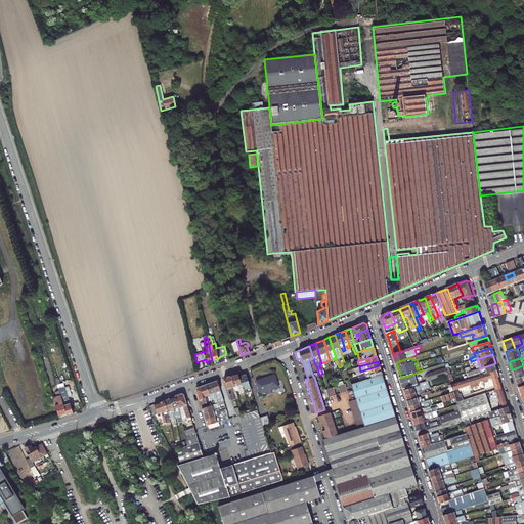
[(495,363),(481,368),(482,372),(469,376),(470,379),(491,373),(497,370),(495,363)]
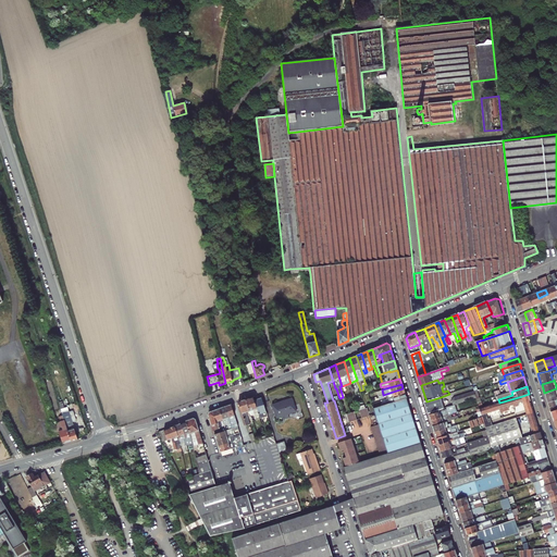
[(392,395),(392,397),(405,393),(403,388),(383,395),(384,397),(392,395)]
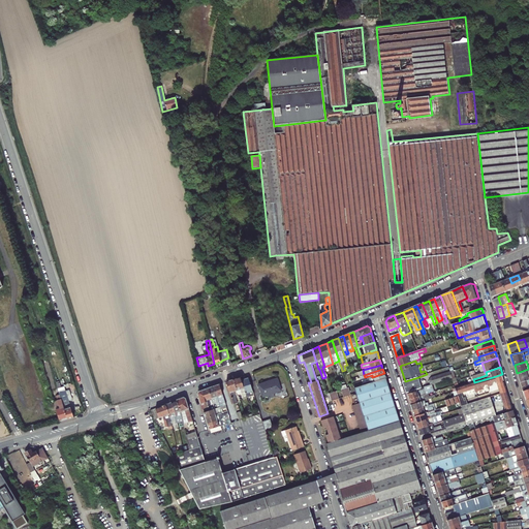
[(528,369),(517,373),(522,386),(528,383),(528,382),(528,379),(528,369)]
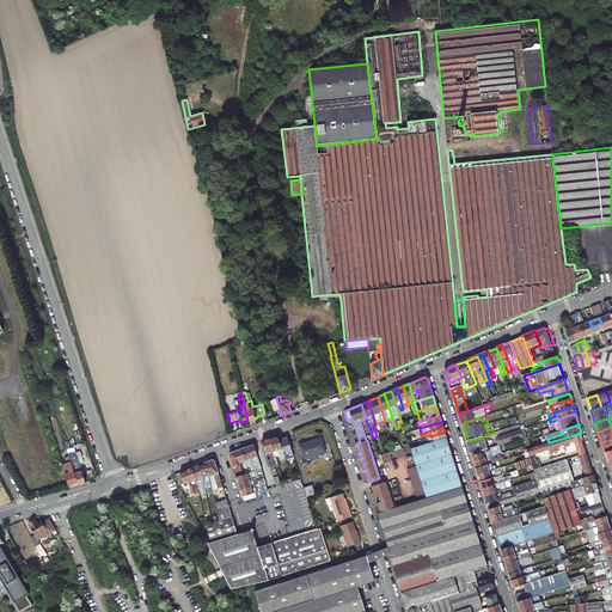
[(499,440),(500,446),(525,438),(522,429),(500,436),(499,440)]
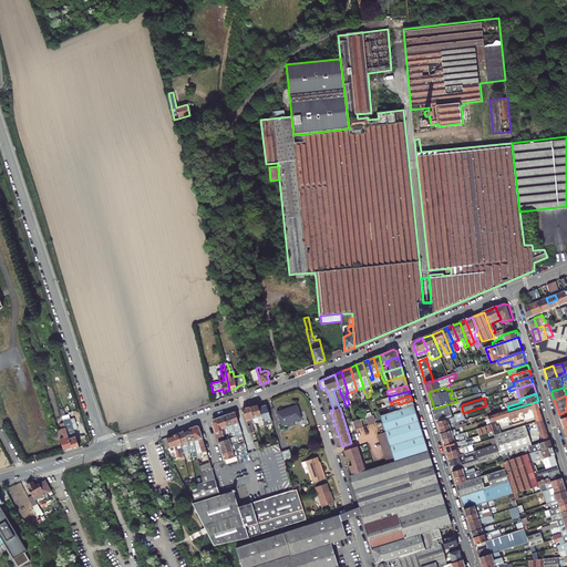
[(389,410),(389,413),(413,405),(412,400),(399,404),(393,406),(393,409),(389,410)]
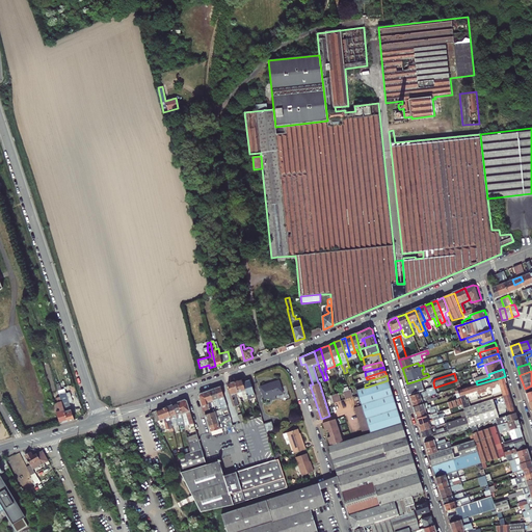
[(504,396),(511,394),(505,376),(499,378),(501,384),(504,396)]
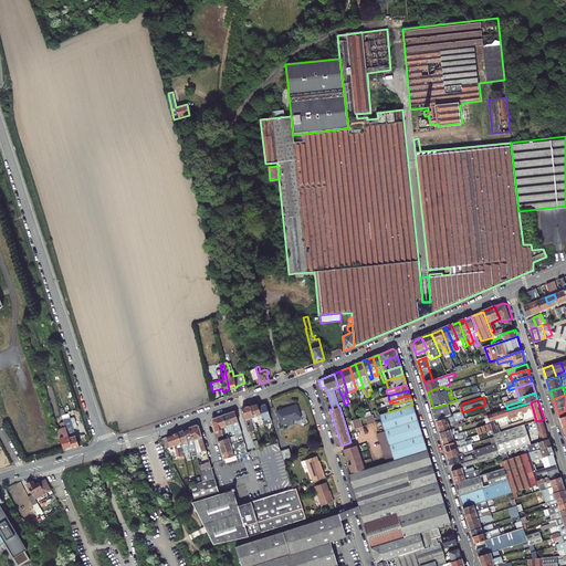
[(295,402),(275,409),(281,423),(300,416),(295,402)]
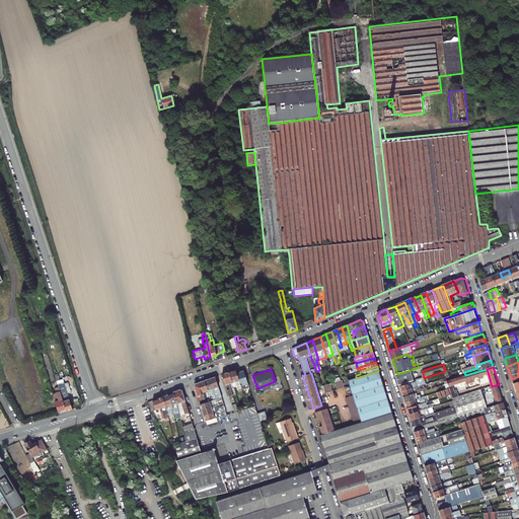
[(484,378),(484,376),(489,375),(487,369),(465,375),(467,382),(467,381),(468,384),(475,382),(474,379),(479,377),(480,379),(484,378)]
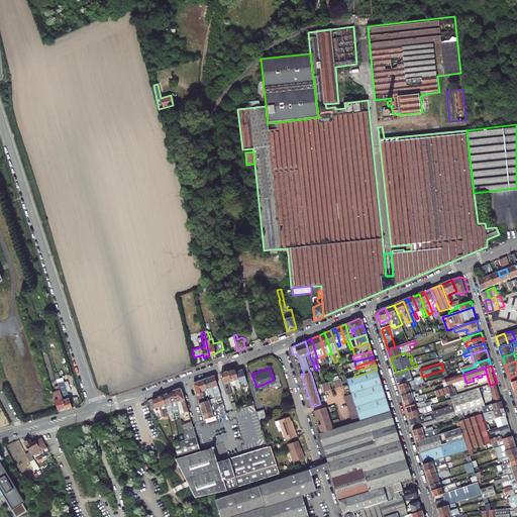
[(234,369),(227,371),(231,382),(232,385),(235,383),(237,388),(240,387),(235,372),(234,369)]
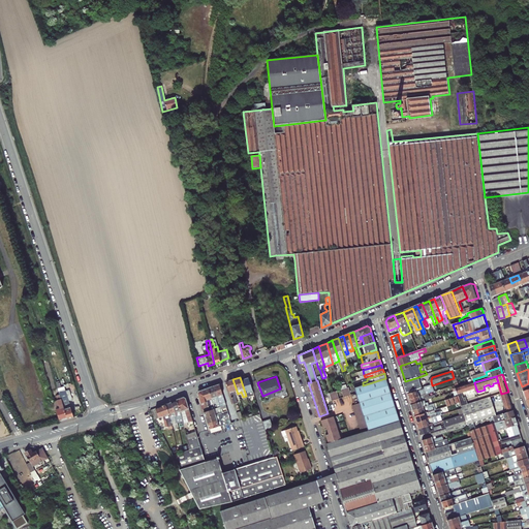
[(405,381),(408,393),(423,389),(418,377),(405,381)]
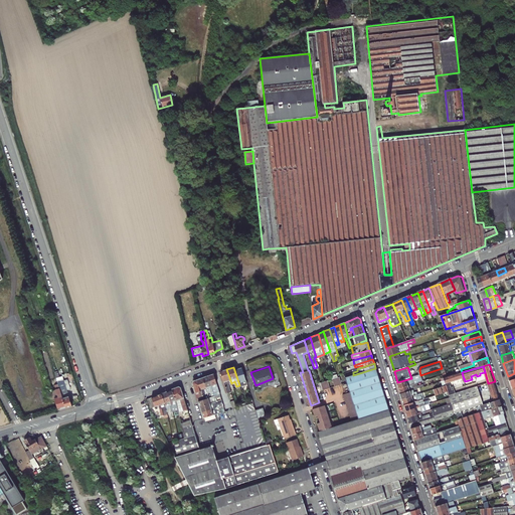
[(241,368),(234,370),(239,385),(239,386),(243,385),(242,384),(241,381),(245,380),(241,368)]
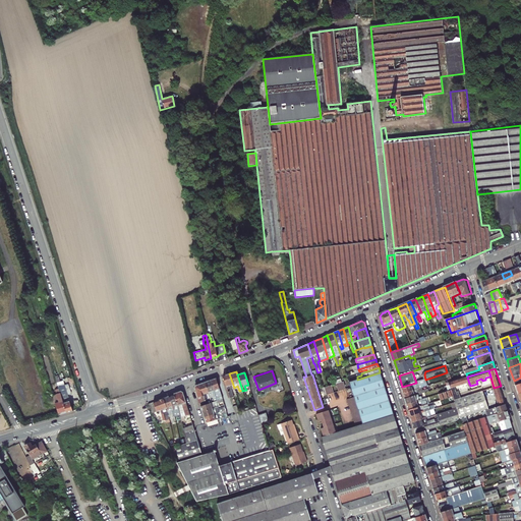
[(414,481),(380,372),(357,380),(348,382),(353,397),(362,424),(355,426),(336,432),(323,437),(321,438),(331,466),(333,472),(332,473),(346,519),(361,514),(382,508),(390,505),(386,491),(410,483),(414,481)]
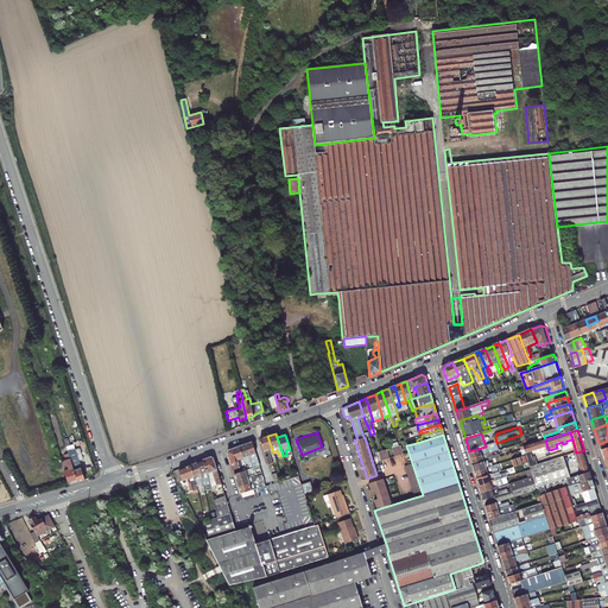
[(267,436),(260,439),(267,464),(272,463),(268,450),(272,449),(267,436)]
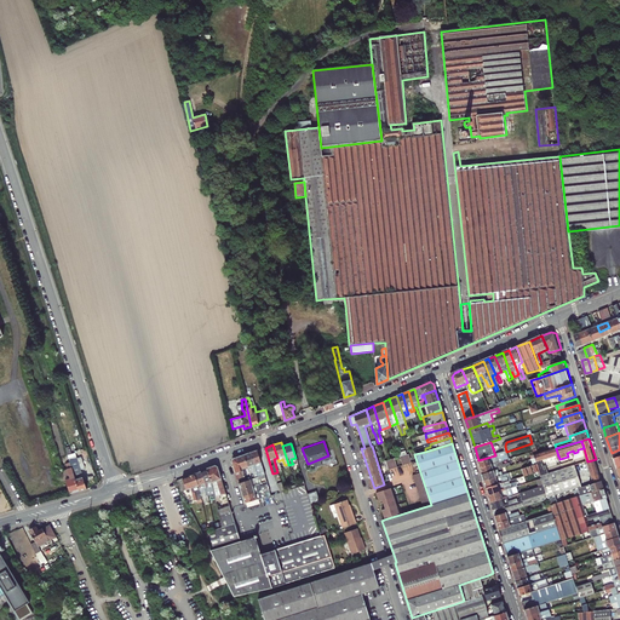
[(543,476),(550,474),(547,465),(545,466),(543,460),(558,457),(556,448),(535,455),(538,464),(540,471),(543,476)]
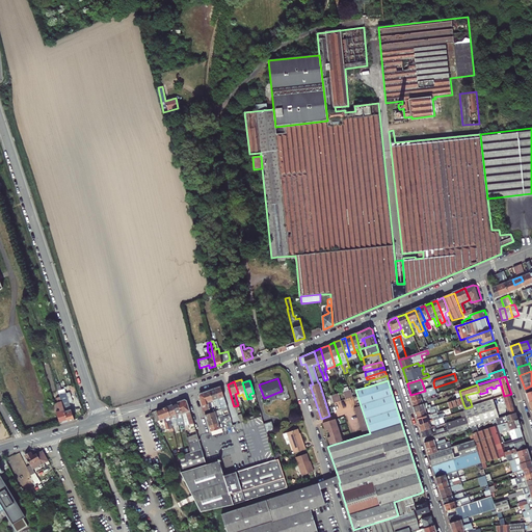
[(220,387),(215,389),(220,404),(225,403),(220,387)]
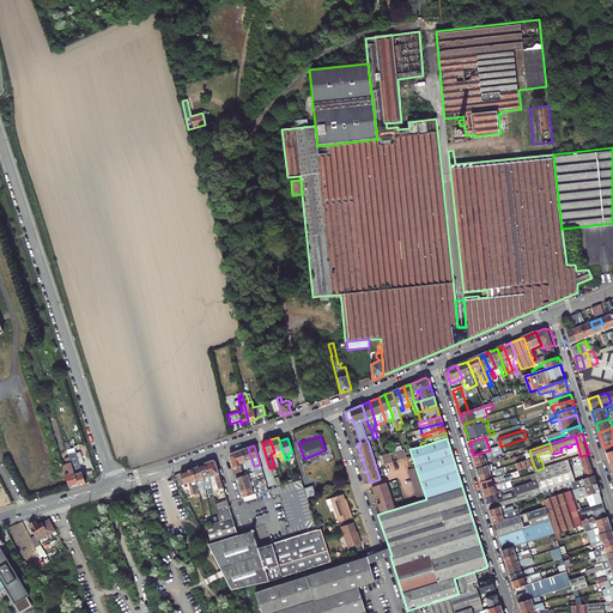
[(473,456),(475,463),(491,457),(504,454),(503,450),(502,450),(501,447),(492,449),(493,450),(473,456)]
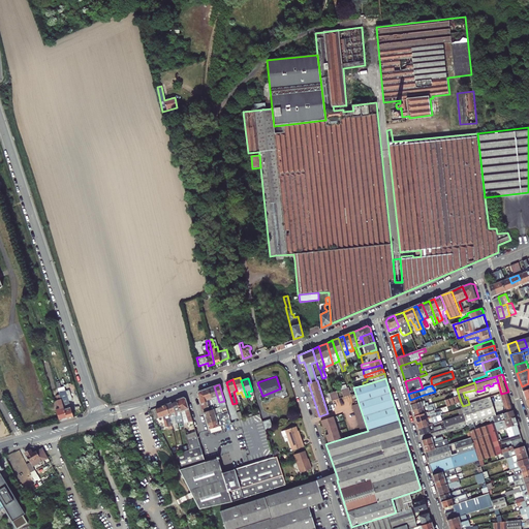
[(214,386),(208,389),(211,399),(213,404),(216,403),(217,408),(220,407),(219,402),(214,386)]
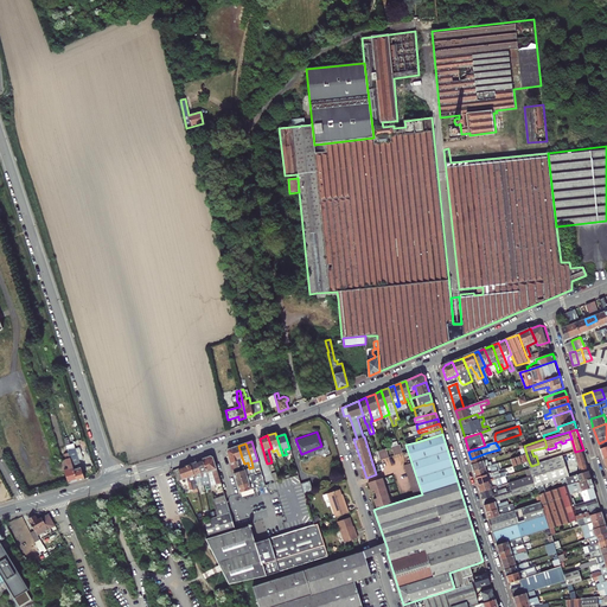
[(238,446),(232,448),(241,471),(246,470),(246,466),(242,466),(240,458),(242,458),(238,446)]
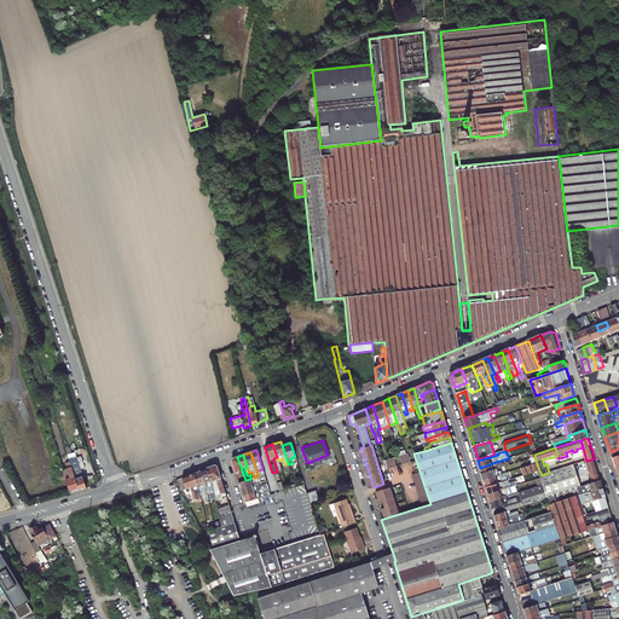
[(69,461),(79,490),(86,487),(85,484),(76,457),(69,460),(69,461)]
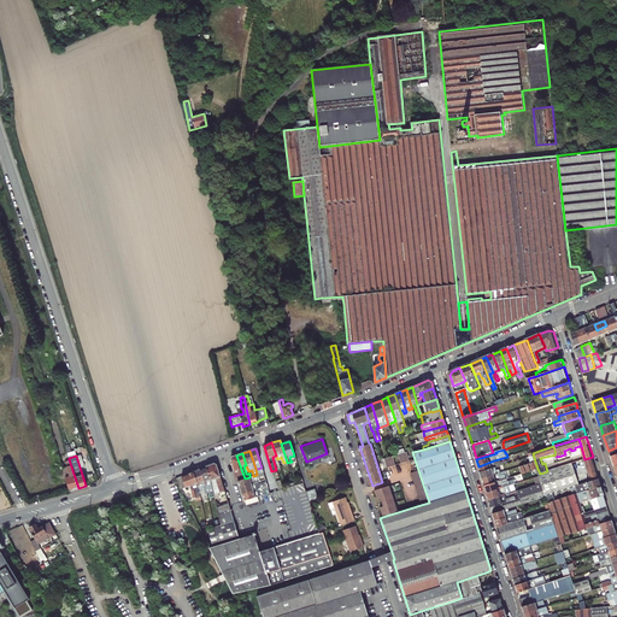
[(230,460),(236,481),(245,479),(236,456),(231,457),(230,460)]
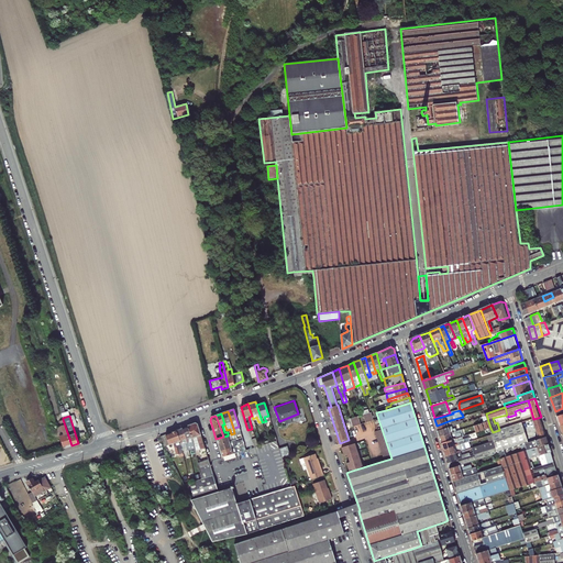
[(545,431),(541,417),(533,419),(539,433),(545,431)]
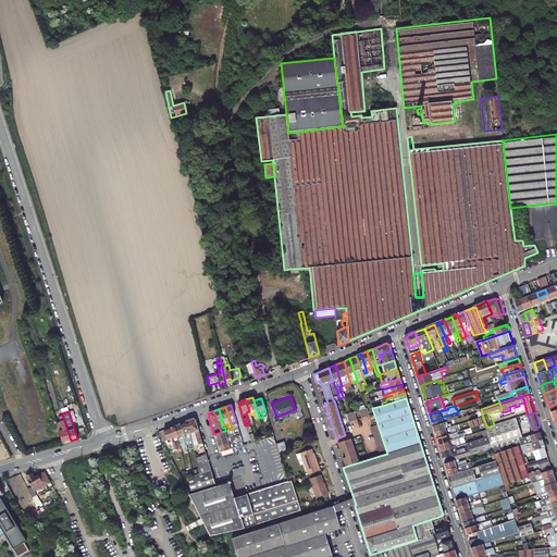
[(61,422),(57,423),(59,431),(63,443),(71,441),(62,415),(59,416),(61,422)]
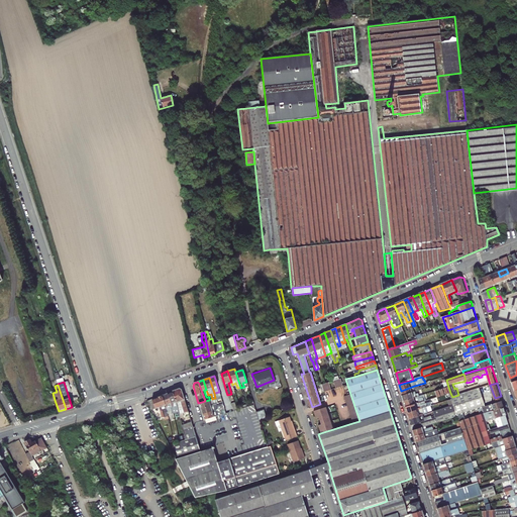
[(401,391),(403,396),(415,392),(414,386),(401,391)]
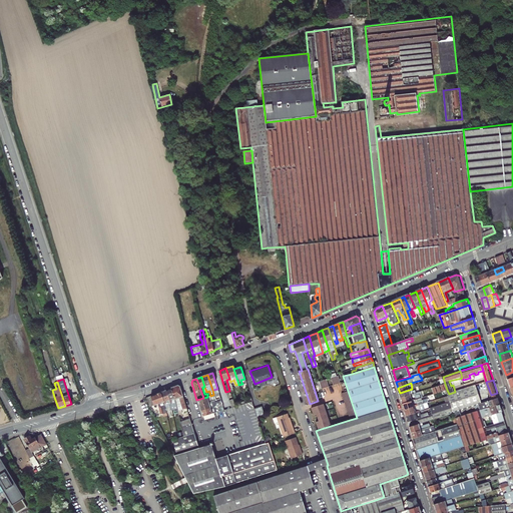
[(445,384),(433,388),(435,394),(444,391),(447,390),(445,384)]
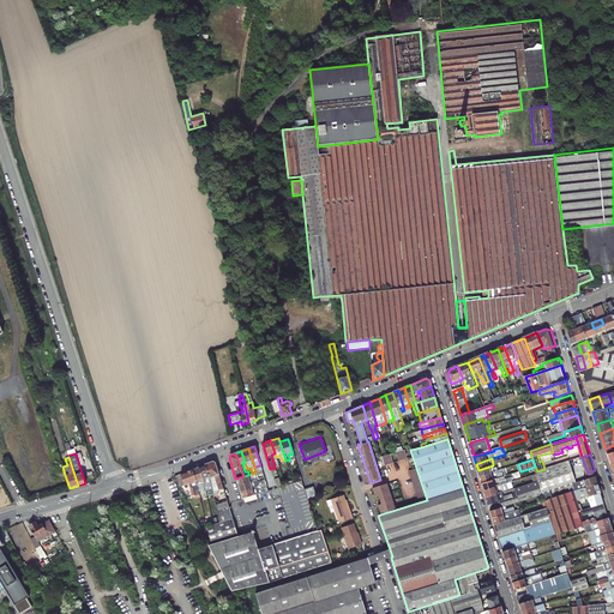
[(205,465),(209,479),(215,477),(218,491),(223,489),(215,463),(212,461),(204,464),(205,465)]
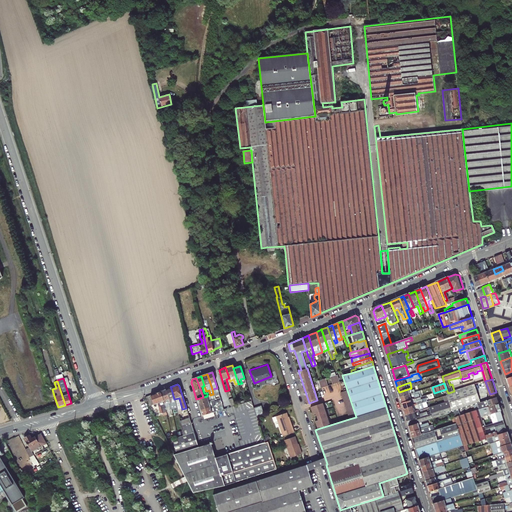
[(476,384),(454,391),(448,393),(448,395),(450,401),(452,407),(453,411),(481,402),(476,384)]
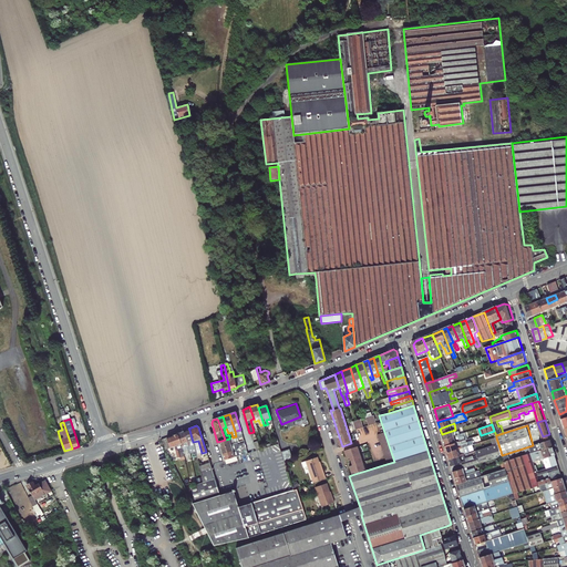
[(196,454),(193,442),(189,430),(184,432),(188,450),(192,449),(193,452),(192,454),(193,456),(194,455),(195,461),(198,460),(196,454)]
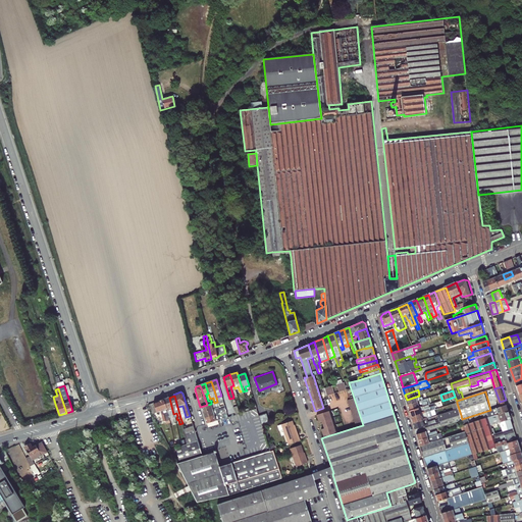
[(407,400),(408,405),(424,400),(423,398),(420,399),(419,396),(407,400)]
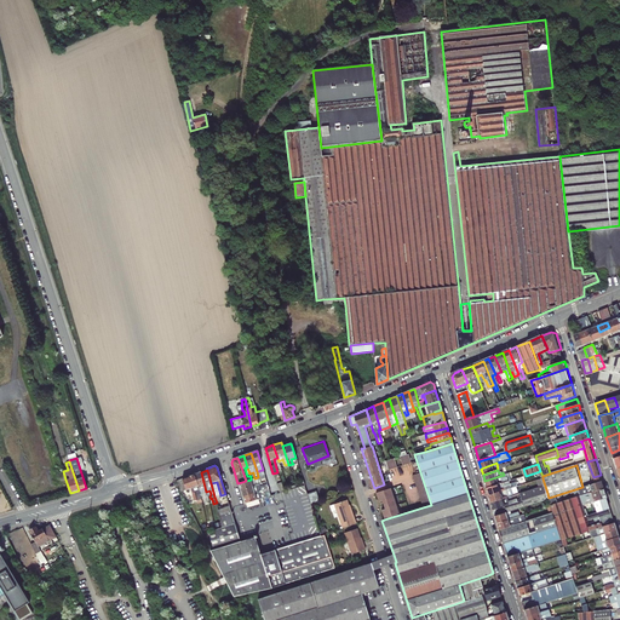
[(206,492),(201,472),(194,475),(200,498),(206,495),(206,492)]
